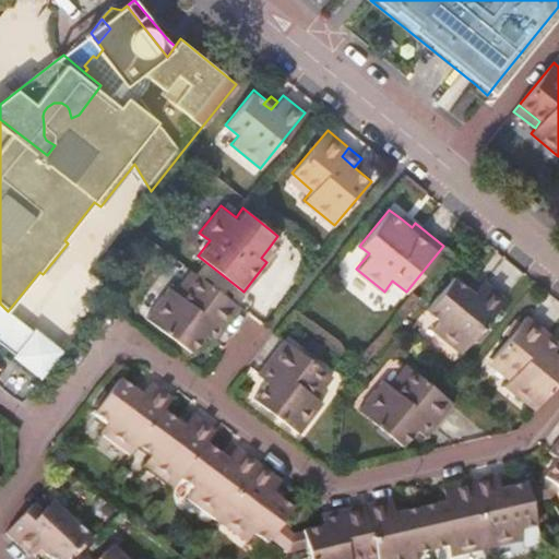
[(404,215),(401,218),(412,227),(415,223),(404,215)]
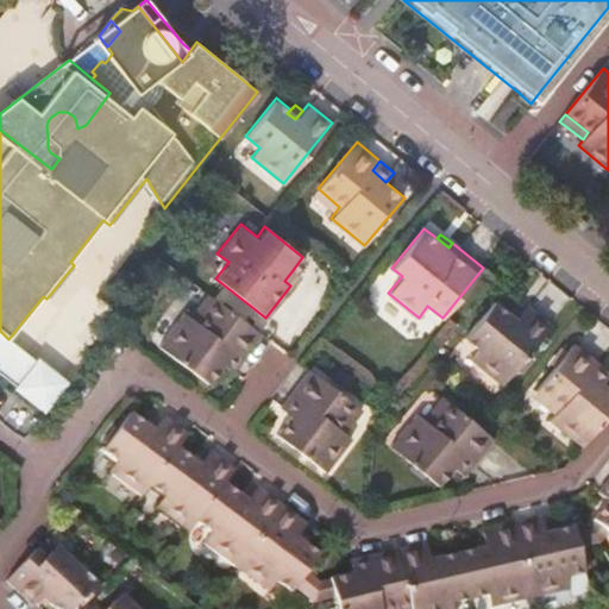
[(293,270),(284,281),(290,286),(299,275),(293,270)]
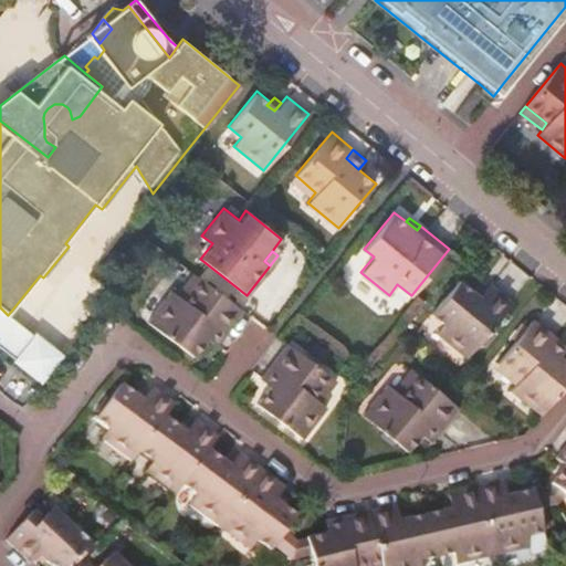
[(241,311),(197,276),(181,297),(169,289),(145,321),(191,355),(205,337),(216,324),(226,331),(241,311)]
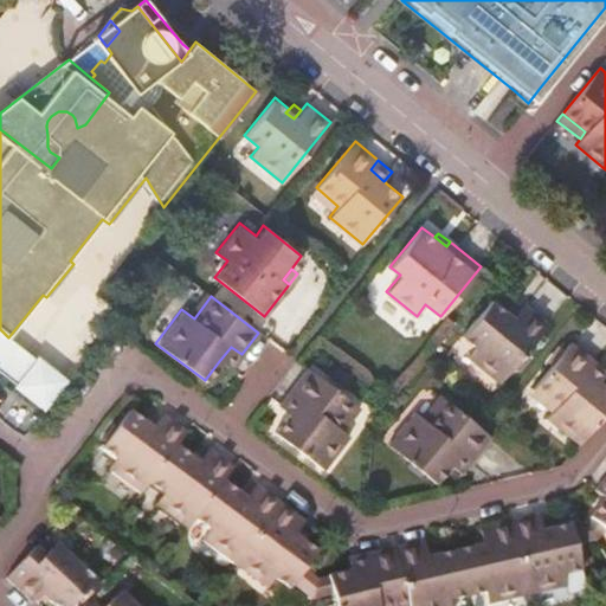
[(469,356),(501,382),(549,323),(528,305),(523,311),(515,321),(504,313),(507,310),(492,298),(462,335),(477,347),(469,356)]
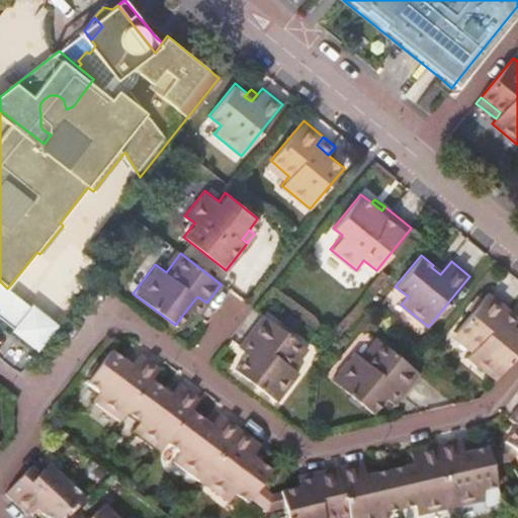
[(438,259),(433,265),(431,267),(440,274),(447,266),(438,259)]
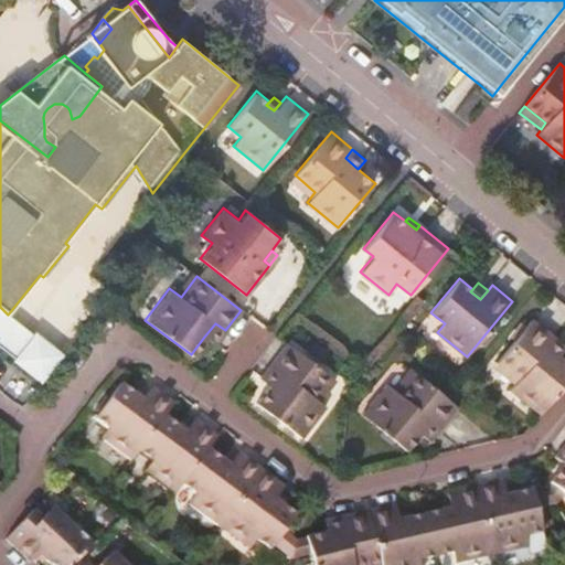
[(0,307),(0,347),(52,387),(71,363),(8,315),(0,307)]
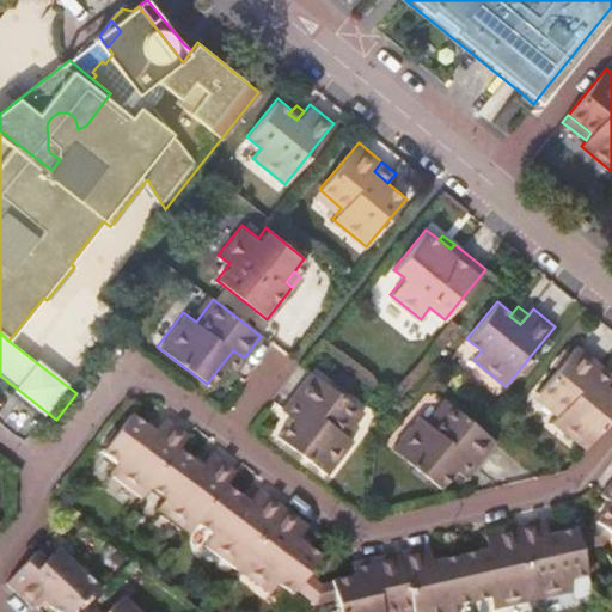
[(552,422),(585,448),(611,414),(611,391),(607,387),(593,375),(603,365),(576,344),(538,393),(561,411),(552,422)]
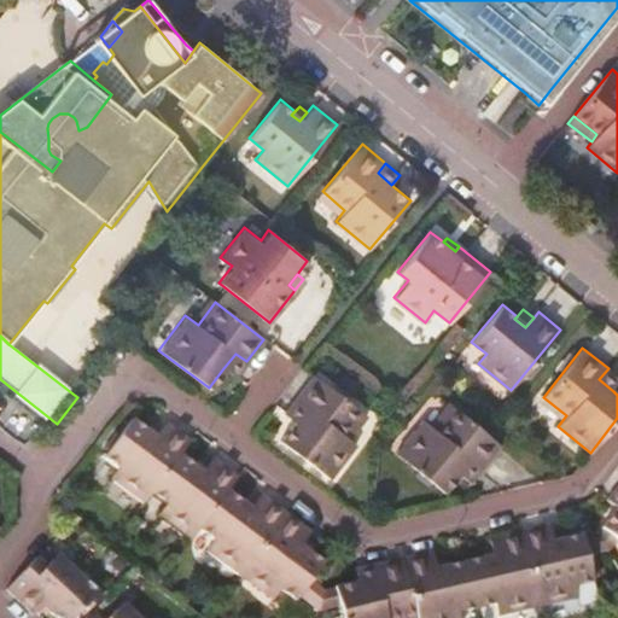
[(235,354),(223,368),(235,377),(246,361),(235,354)]
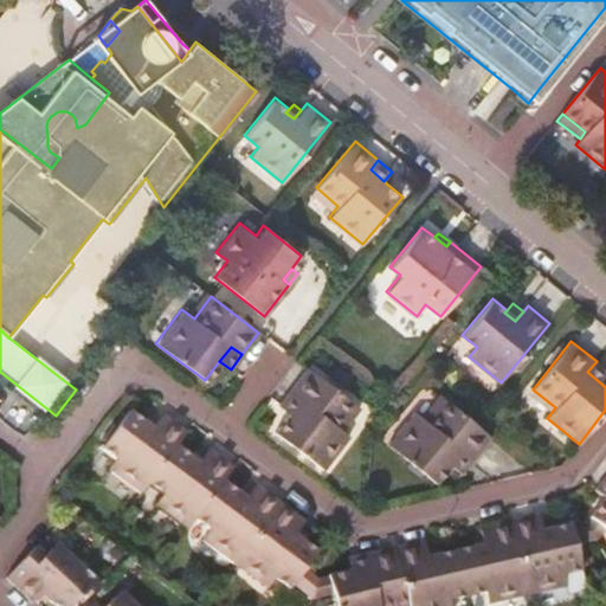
[(605,376),(605,368),(597,361),(587,372),(601,384),(605,376)]
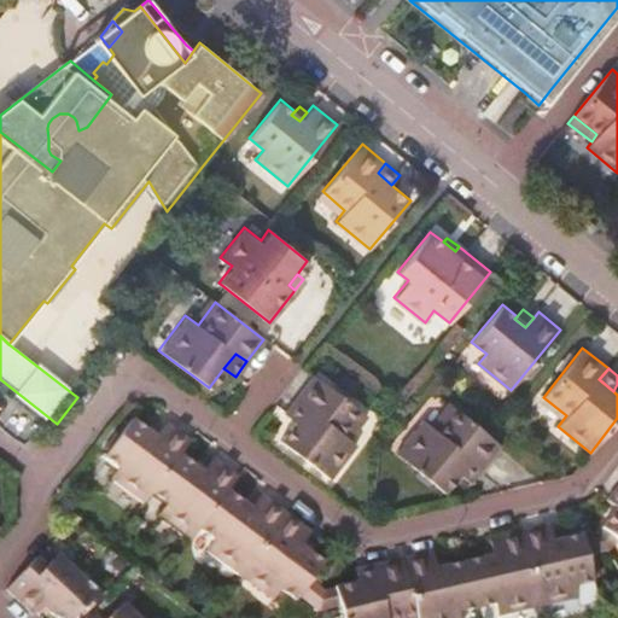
[(361,412),(313,374),(293,398),(305,407),(295,421),(279,439),(328,478),(355,445),(343,436),(361,412)]
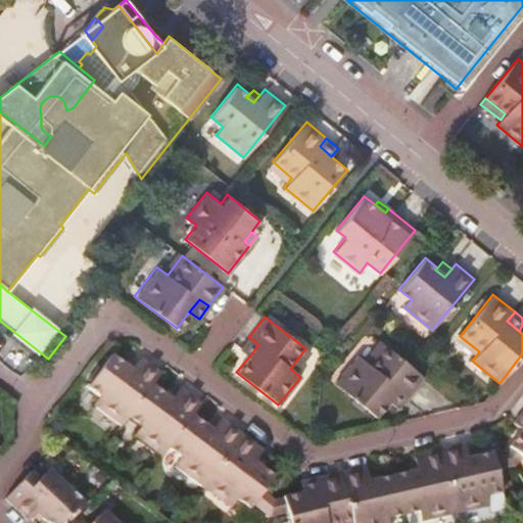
[(258,344),(248,337),(239,349),(249,357),(258,344)]
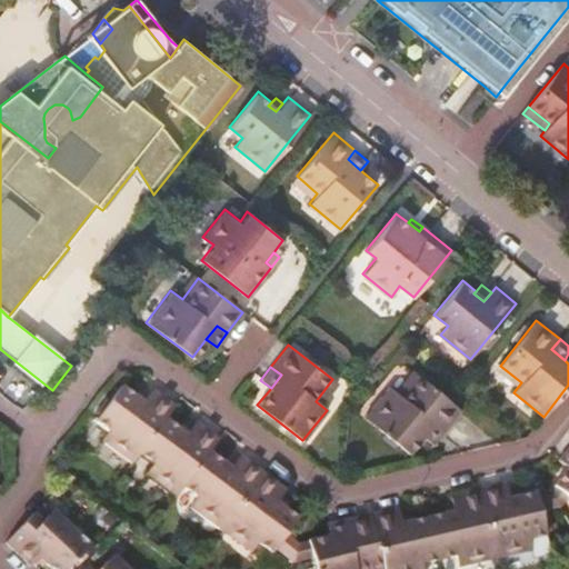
[(460,409),(417,375),(399,396),(387,386),(361,417),(408,455),(422,437),(433,422),(443,430),(460,409)]
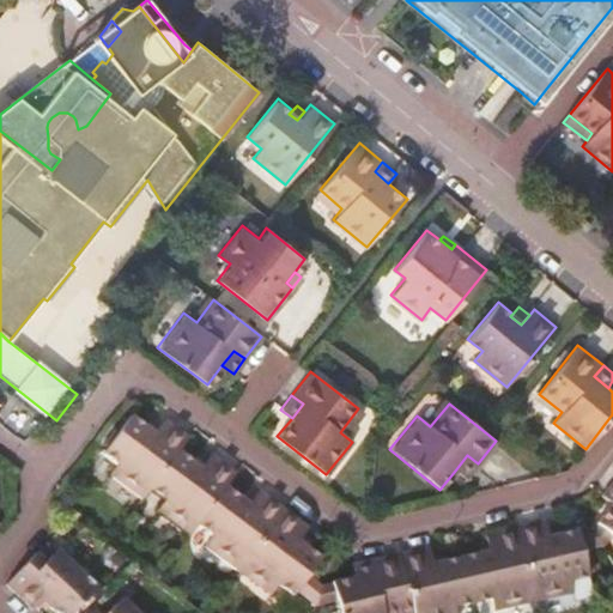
[(108,475),(143,501),(150,491),(178,453),(188,439),(163,420),(157,428),(150,437),(141,430),(144,426),(129,416),(99,454),(115,466),(108,475)]
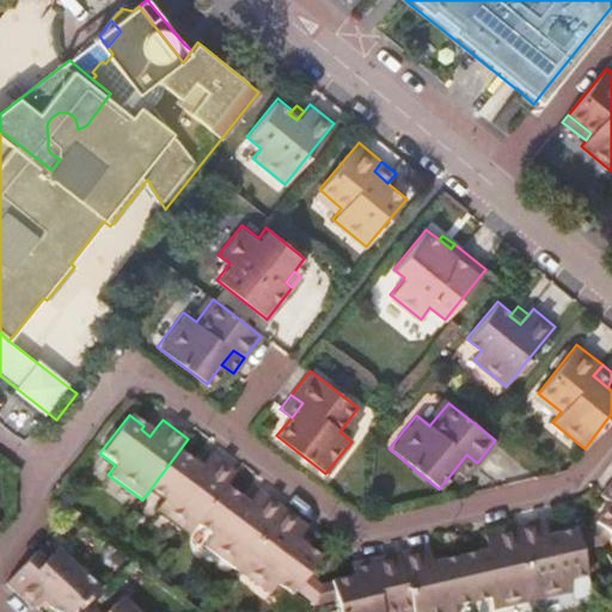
[(147,421),(144,426),(141,429),(150,436),(157,427),(147,421)]
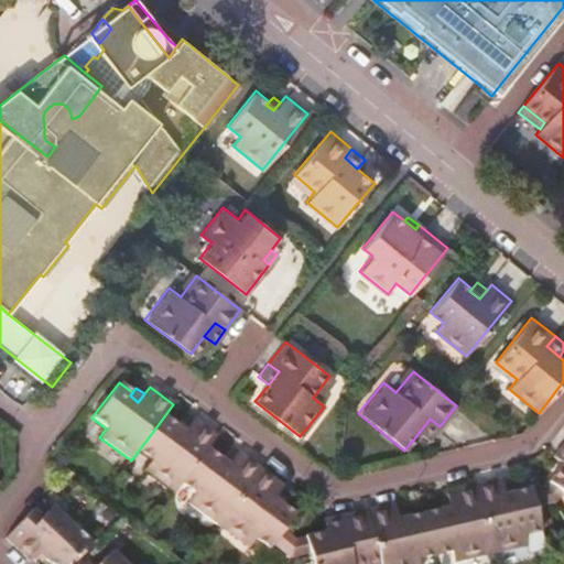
[(164,416),(138,452),(150,462),(143,470),(174,494),(181,485),(207,448),(216,436),(194,420),(188,426),(182,435),(174,430),(176,426),(164,416)]
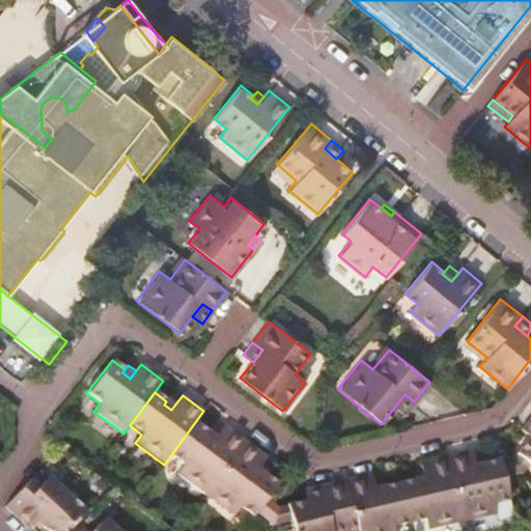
[(404,394),(394,408),(402,415),(414,401),(404,394)]
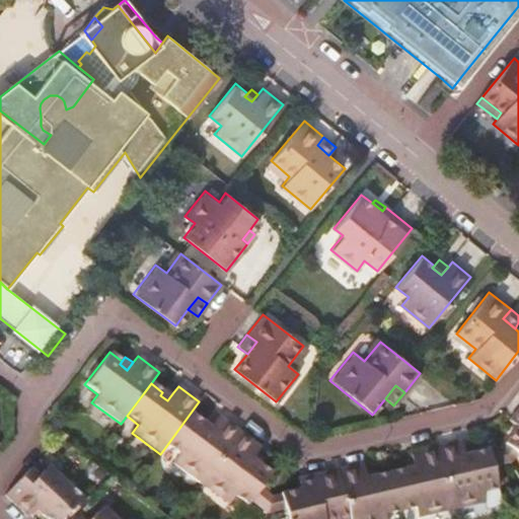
[(166,387),(162,392),(160,395),(167,400),(173,392),(166,387)]
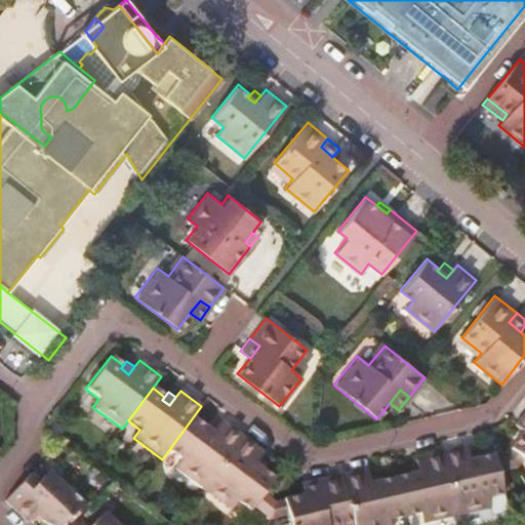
[(193,417),(168,451),(180,459),(174,469),(203,490),(243,437),(221,421),(216,428),(210,436),(202,431),(205,427),(193,417)]
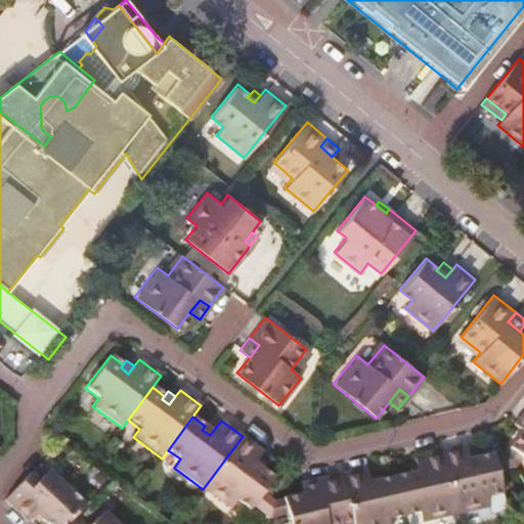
[(209,421),(205,426),(202,430),(210,435),(216,427),(209,421)]
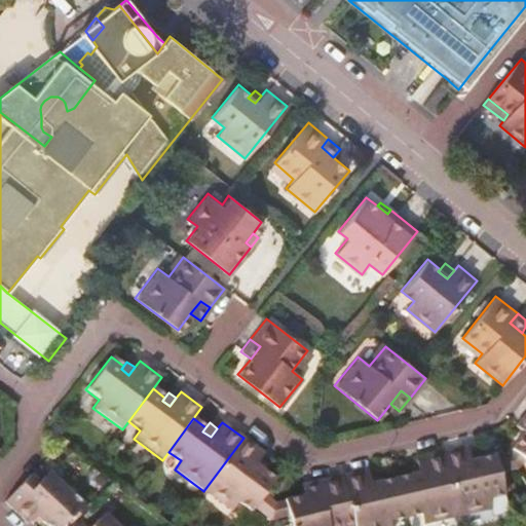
[(525,431),(525,434),(511,451),(525,461),(525,462),(525,431)]
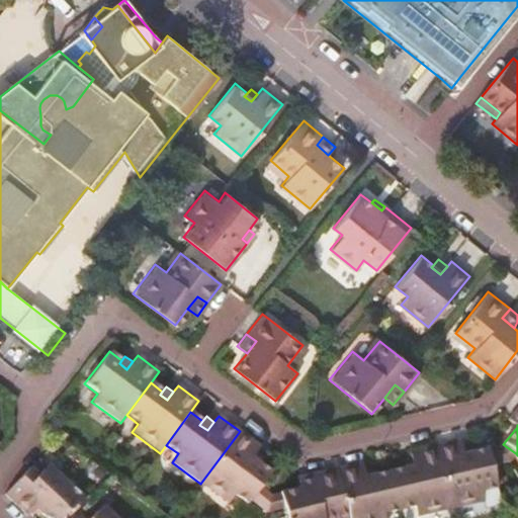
[(240,431),(200,484),(228,505),(234,496),(246,505),(250,500),(259,488),(270,472),(260,464),(258,467),(249,460),(255,453),(260,446),(240,431)]
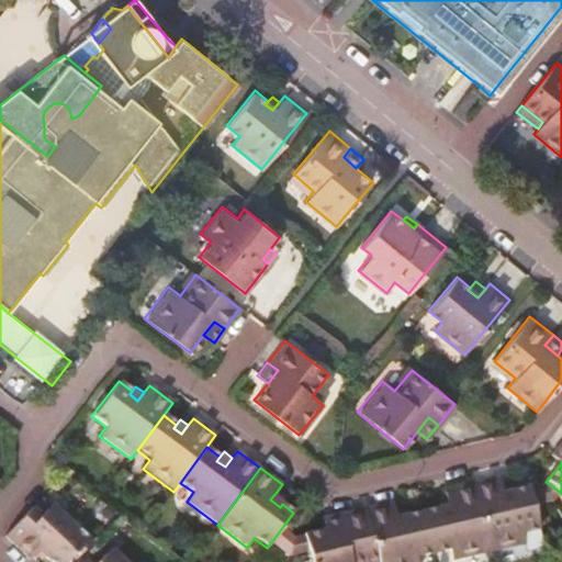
[(471,483),(489,552),(525,543),(521,534),(539,529),(534,508),(529,490),(528,486),(513,490),(513,494),(503,496),(499,484),(497,476),(471,483)]
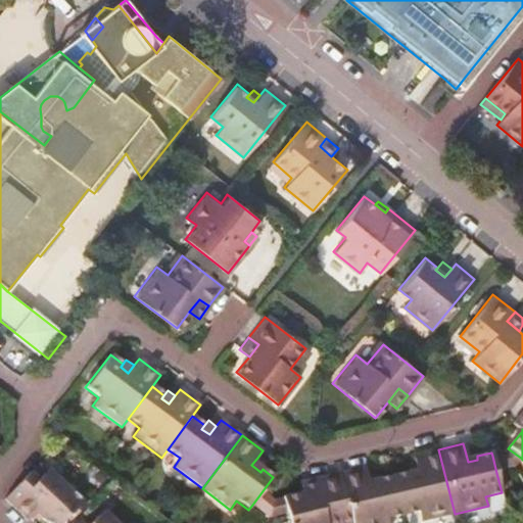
[(475,448),(465,450),(468,462),(477,460),(477,456),(475,448)]
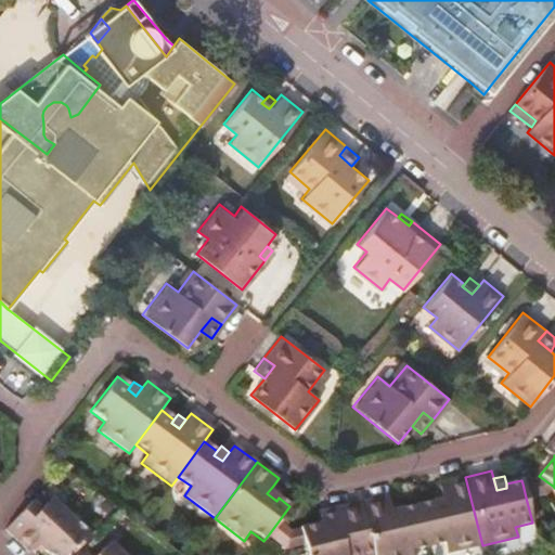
[(536,479),(545,497),(554,487),(539,476),(536,479)]
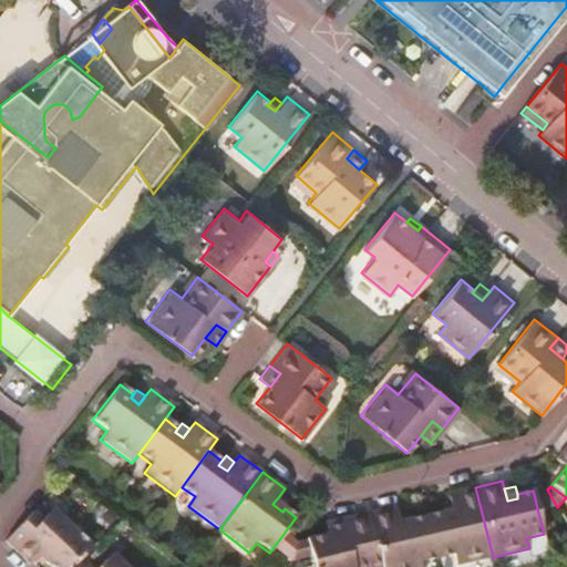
[(426,516),(436,559),(452,556),(455,566),(493,557),(475,487),(447,493),(450,502),(453,514),(443,516),(442,512),(426,516)]
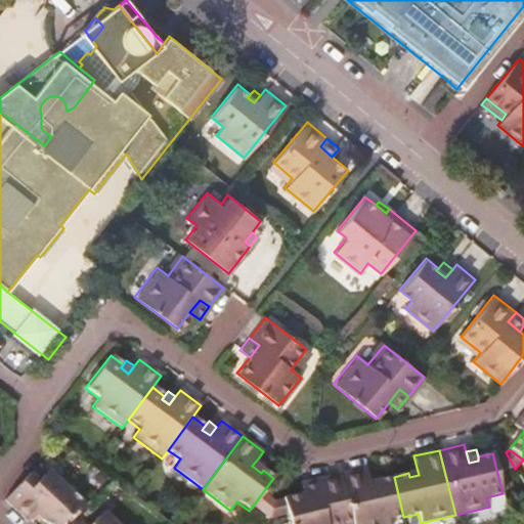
[(493,456),(497,474),(515,469),(506,452),(493,456)]
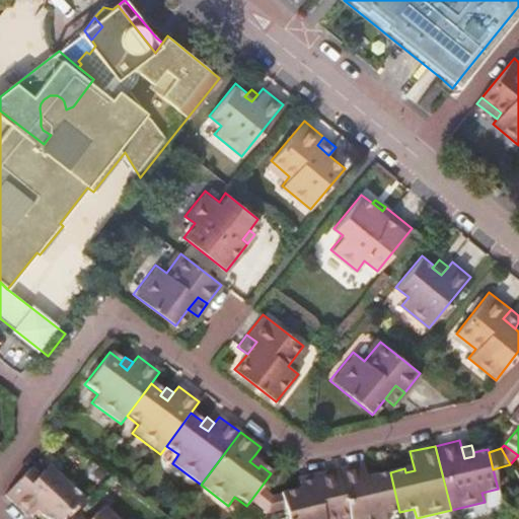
[(265,460),(255,454),(249,461),(258,468),(261,465),(265,460)]
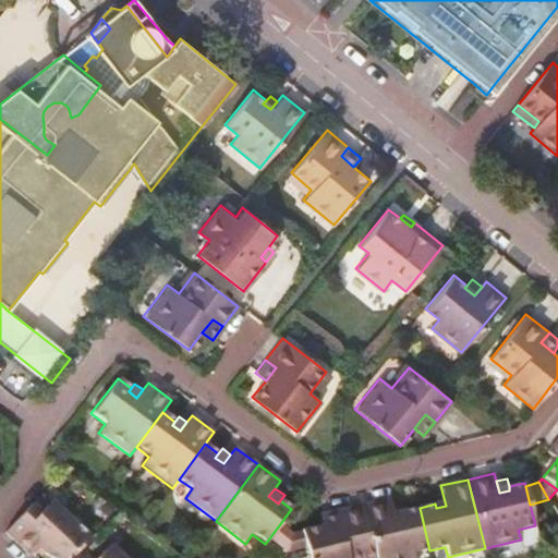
[(433,496),(435,504),(436,508),(446,506),(443,494),(433,496)]
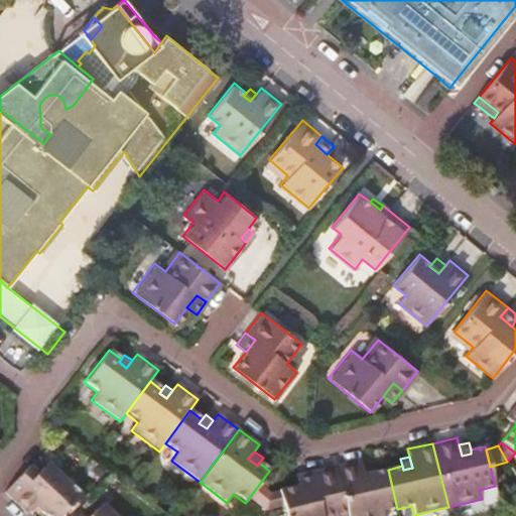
[(335,467),(347,515),(346,515),(381,515),(381,513),(397,509),(388,470),(371,473),(372,477),(363,479),(360,468),(359,461),(335,467)]
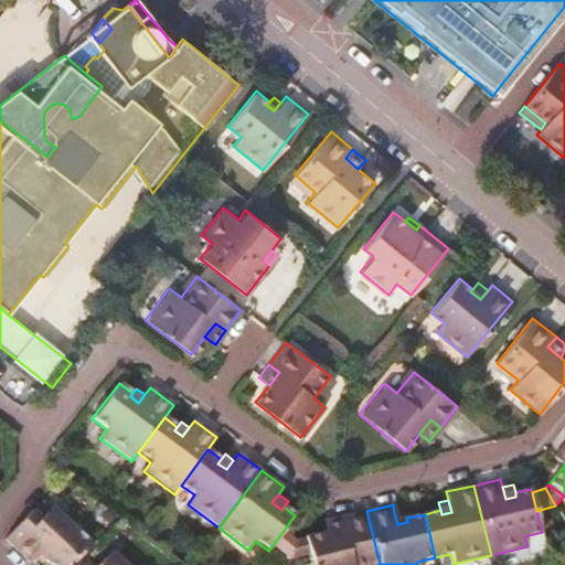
[(25,564),(30,560),(35,553),(48,564),(65,564),(71,558),(75,563),(91,546),(51,509),(41,519),(33,511),(3,543),(25,564)]
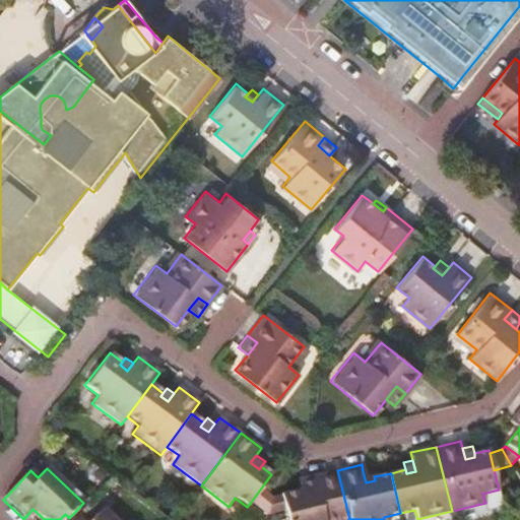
[(372,468),(363,471),(366,482),(375,480),(374,476),(372,468)]
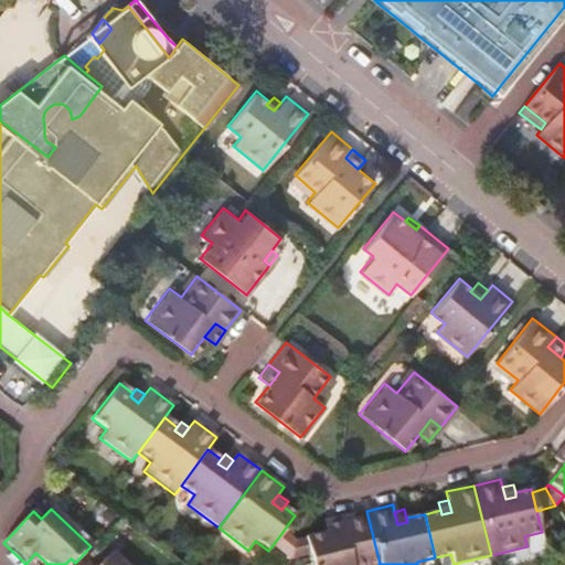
[(375,564),(380,564),(366,511),(339,518),(341,529),(326,532),(304,537),(307,554),(309,564),(375,564)]
